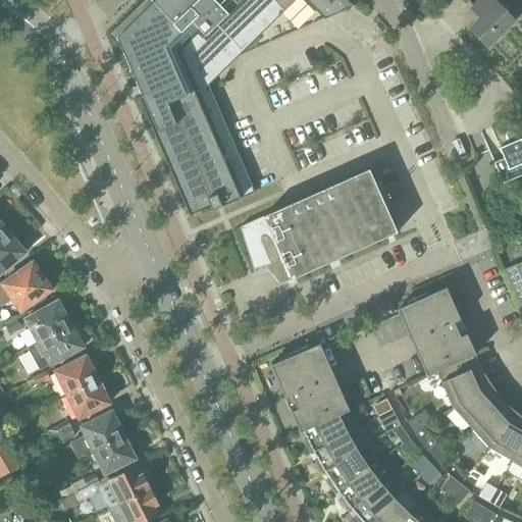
[(152,0),(144,0),(107,36),(122,51),(121,52),(123,53),(142,96),(139,98),(189,215),(209,207),(211,211),(217,208),(220,207),(222,207),(255,193),(209,87),(203,71),(225,62),(226,61),(289,0),(304,0),(323,19),(324,20),(328,18),(354,7),(349,3),(346,0),(155,0),(154,1),(152,0)]
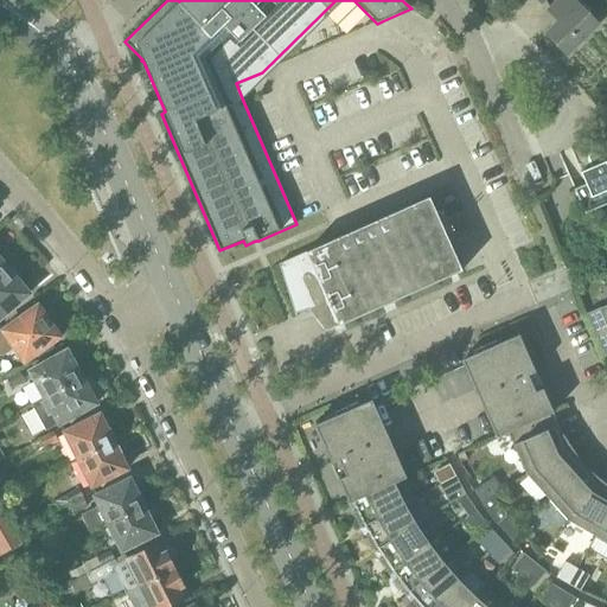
[(558,0),(548,11),(558,20),(545,33),(568,56),(598,25),(573,0),(558,0)]
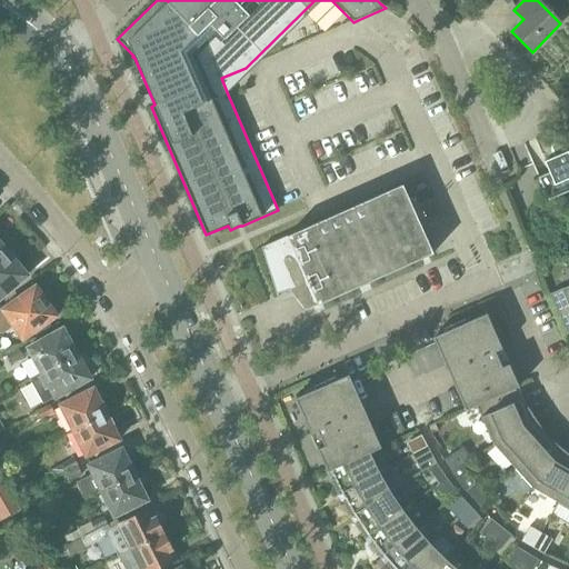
[(568,191),(568,185),(567,180),(568,178),(568,138),(550,146),(556,157),(545,162),(549,173),(538,178),(548,201),(568,191)]
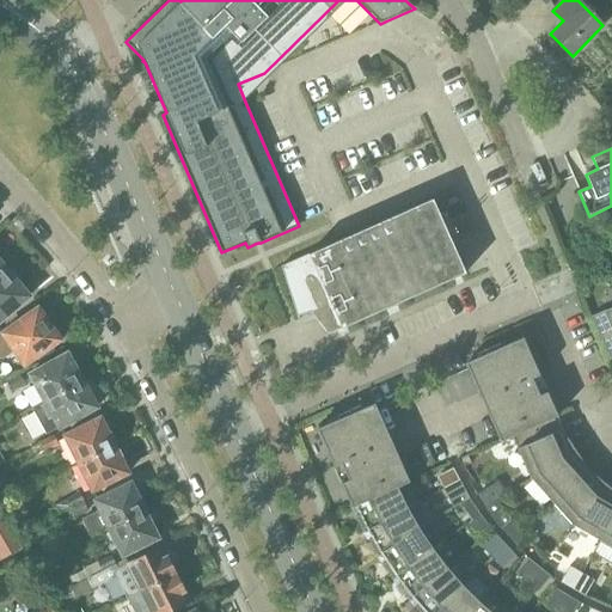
[(433,200),(281,267),(299,320),(301,319),(299,316),(312,311),(329,335),(466,274),(452,243),(459,240),(446,212),(440,215),(433,200)]
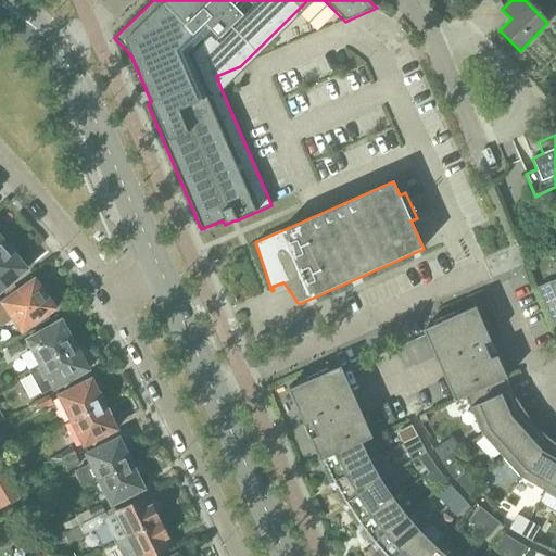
[(0,255),(0,292),(27,269),(19,260),(19,255),(14,251),(11,251),(9,249),(0,255)]
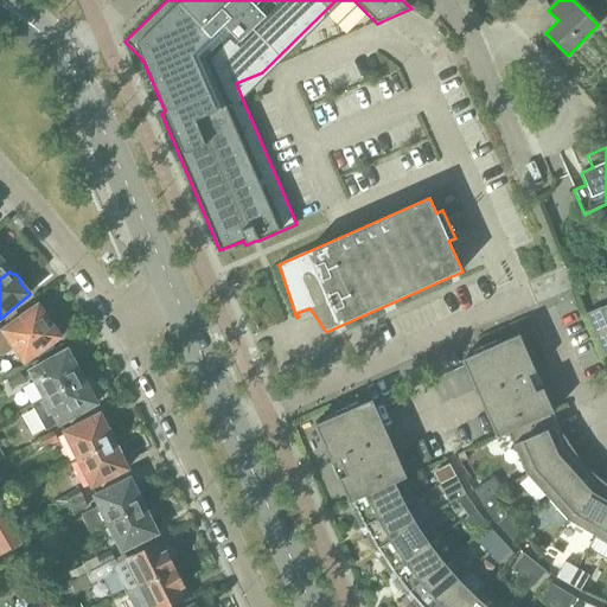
[(606,304),(586,314),(605,357),(606,356),(606,304)]
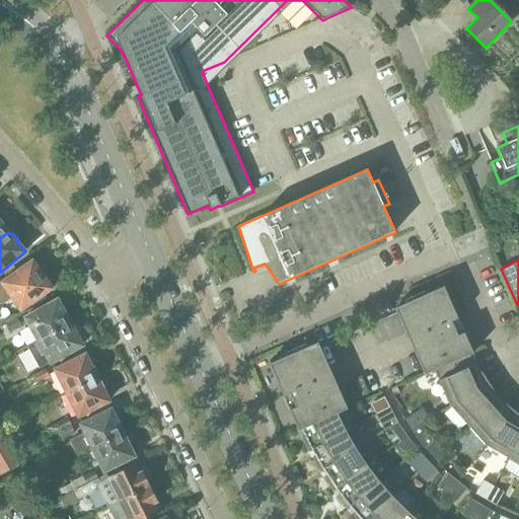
[(0,304),(3,305),(12,298),(20,310),(46,293),(49,293),(51,289),(52,289),(51,288),(51,284),(47,283),(36,268),(36,264),(32,263),(32,262),(31,263),(27,263),(26,266),(2,283),(0,284),(0,304)]
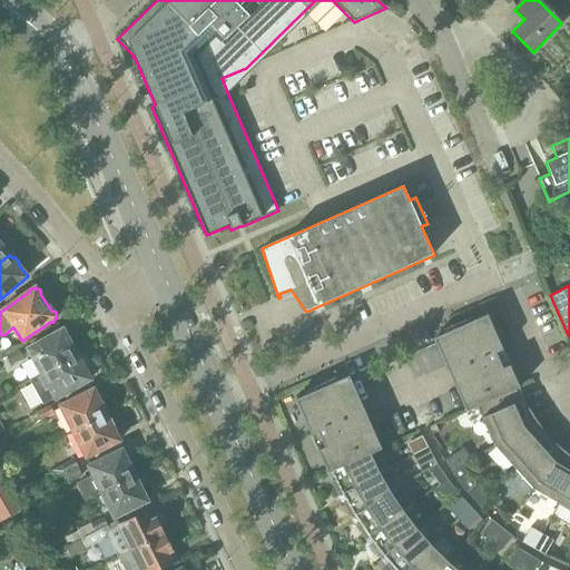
[(477,408),(516,390),(516,389),(519,387),(509,365),(502,367),(495,353),(502,350),(487,314),(433,338),(465,412),(477,406),(477,408)]
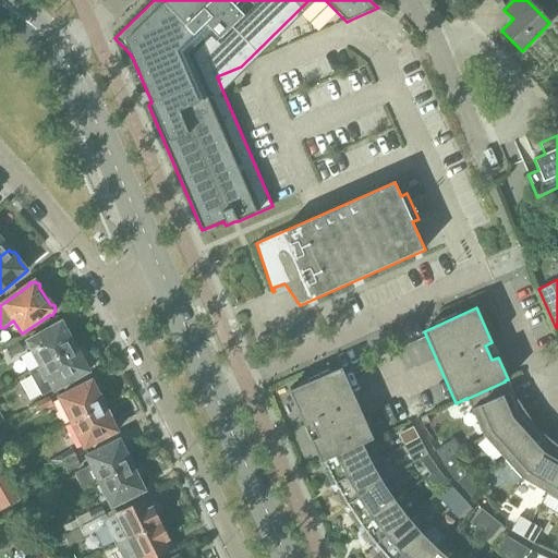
[(40,366),(75,347),(61,322),(26,341),(40,366)]
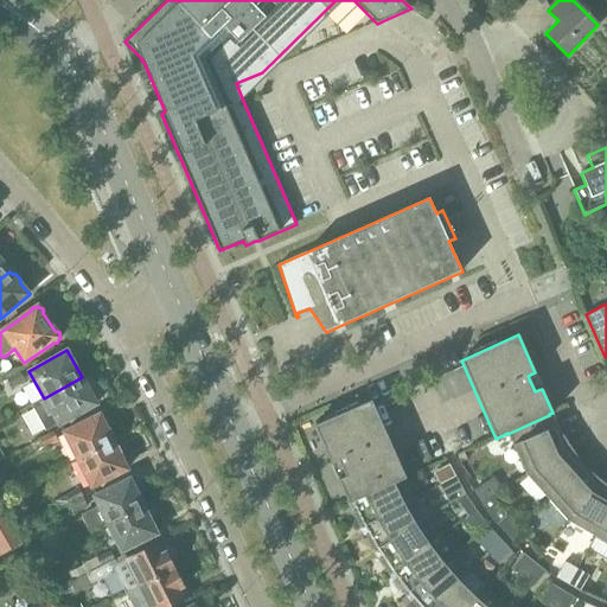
[(26,381),(19,371),(6,378),(13,389),(26,381)]
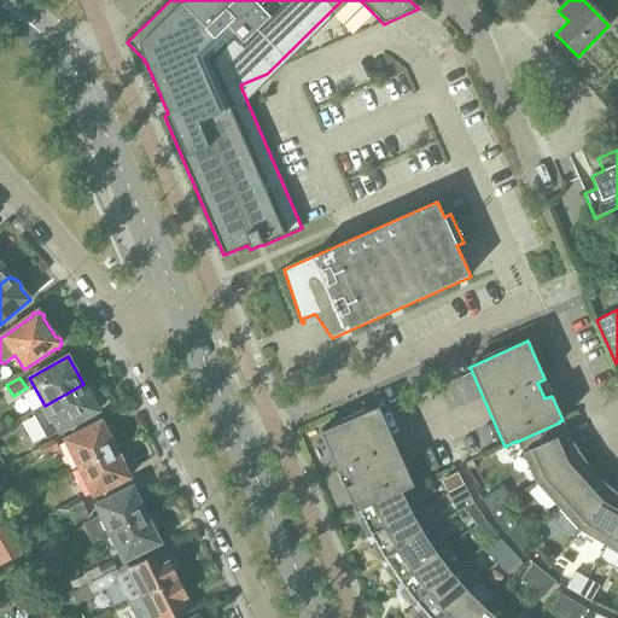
[(99,412),(83,384),(45,406),(33,413),(47,439),(59,432),(59,433),(99,412)]
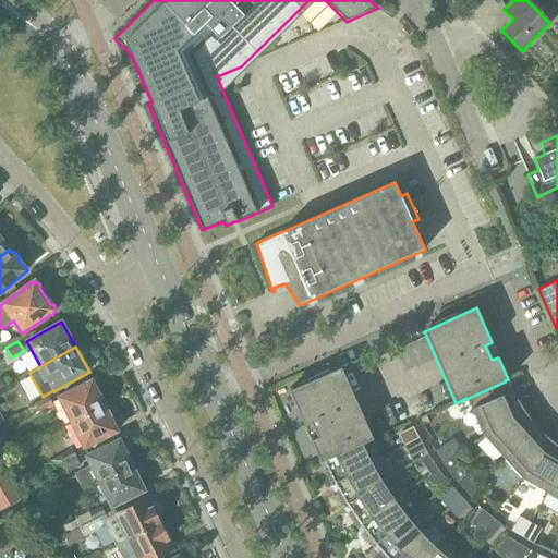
[(324,462),(372,441),(371,440),(373,439),(341,367),(289,391),(304,426),(311,423),(317,438),(311,440),(320,463),(324,461),(324,462)]
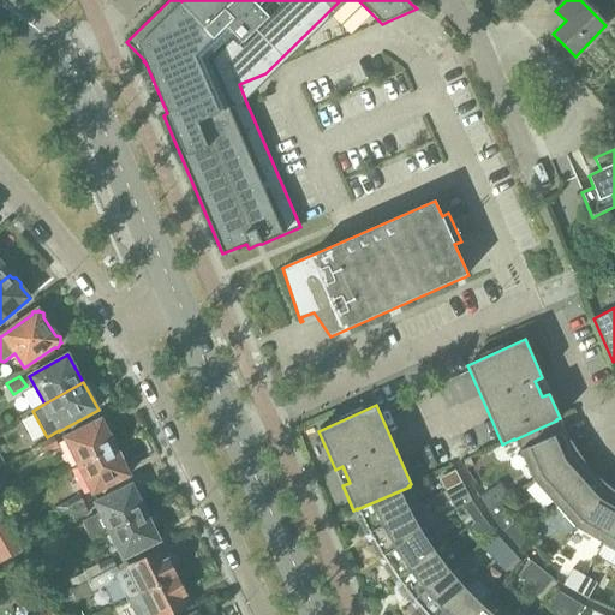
[(64,439),(78,466),(114,447),(101,419),(64,439)]
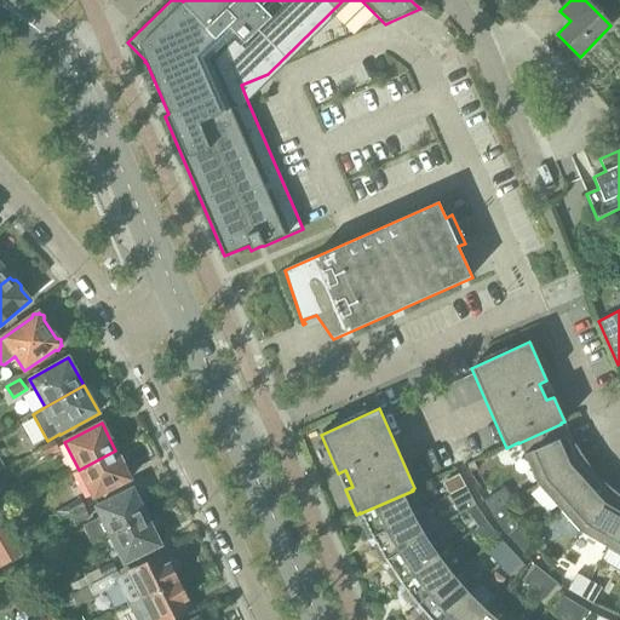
[(570,446),(561,424),(518,443),(537,484),(583,455),(574,443),(570,446)]
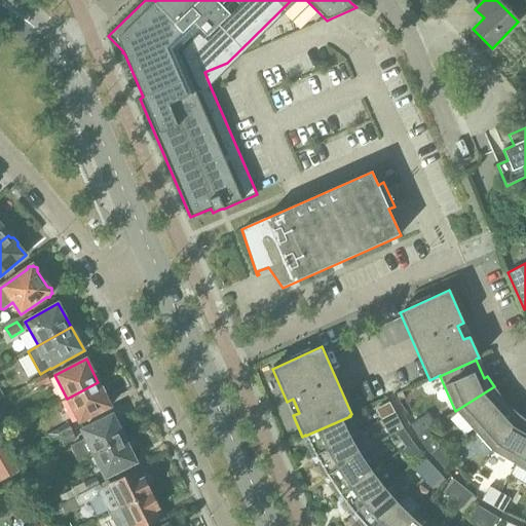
[(50,383),(46,375),(46,374),(34,380),(39,389),(50,383)]
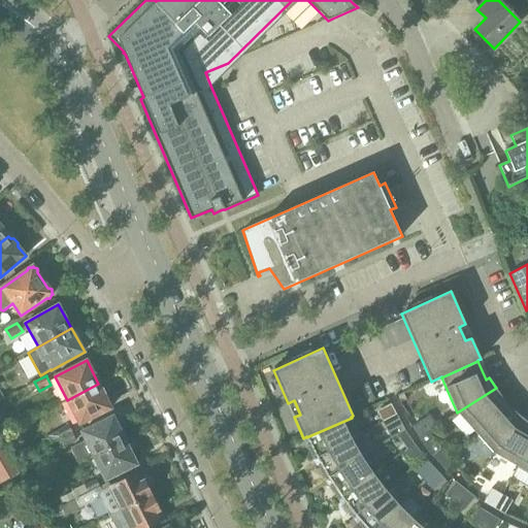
[(111,408),(98,384),(67,400),(79,425),(111,408)]
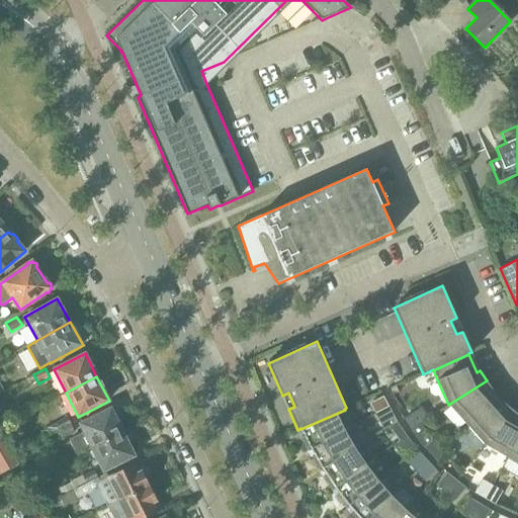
[(487,380),(448,405),(466,425),(496,399),(491,393),(493,391),(493,390),(487,380)]
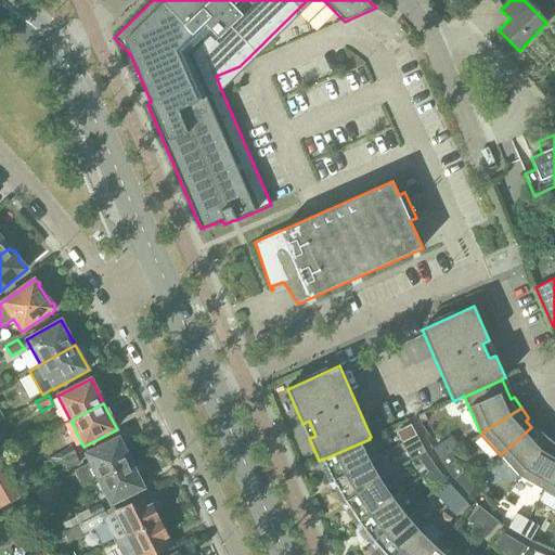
[(411,424),(396,433),(401,443),(417,436),(411,424)]
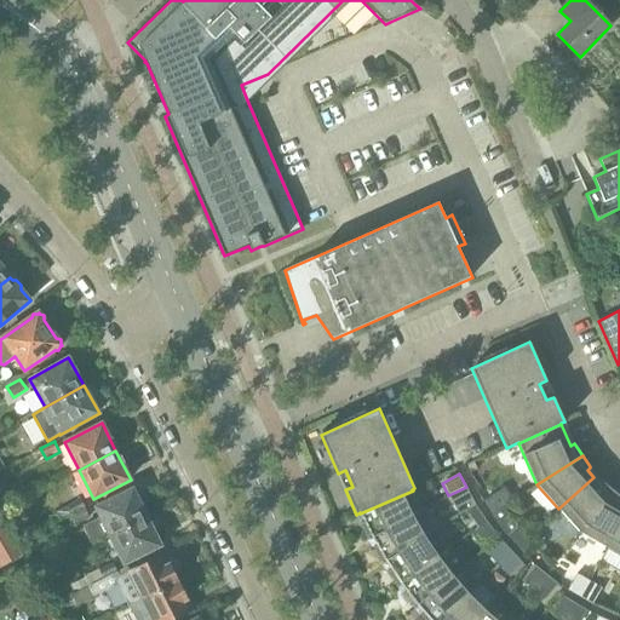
[(593,477),(558,509),(580,532),(614,491),(603,481),(600,484),(593,477)]
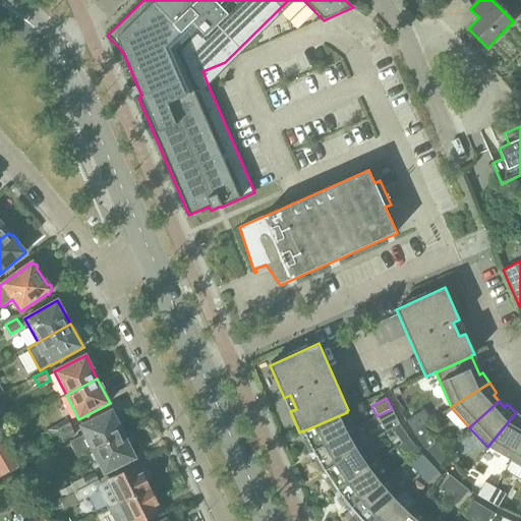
[(377,416),(383,427),(397,419),(392,409),(377,416)]
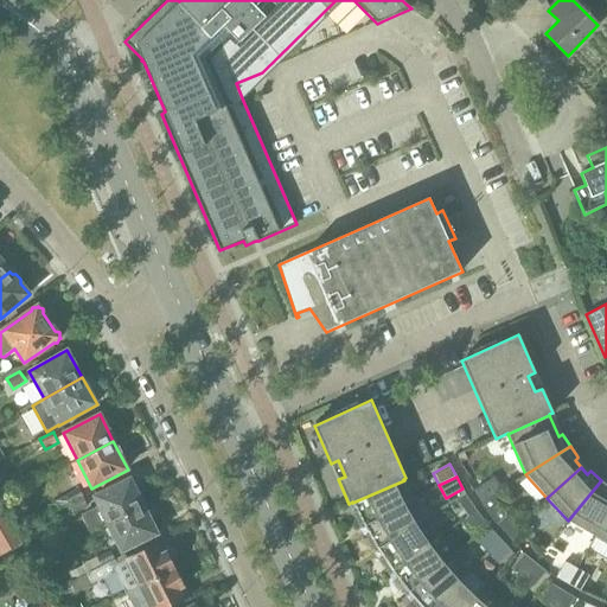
[(90,532),(107,524),(144,505),(129,478),(94,497),(98,506),(81,516),(90,532)]
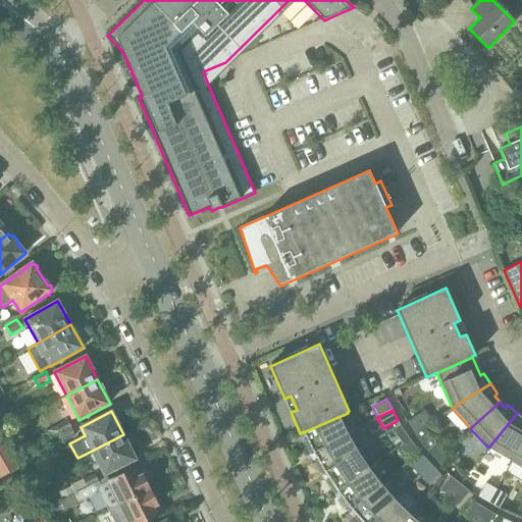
[(306,438),(303,440),(310,455),(313,453),(313,452),(348,433),(356,429),(348,413),(303,432),(306,438)]
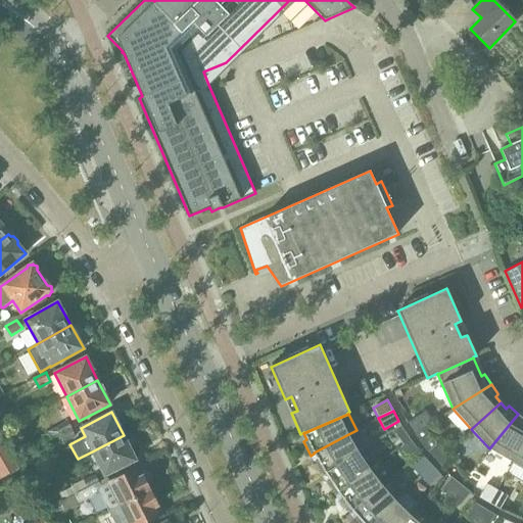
[(489,448),(513,462),(522,443),(522,417),(518,414),(489,448)]
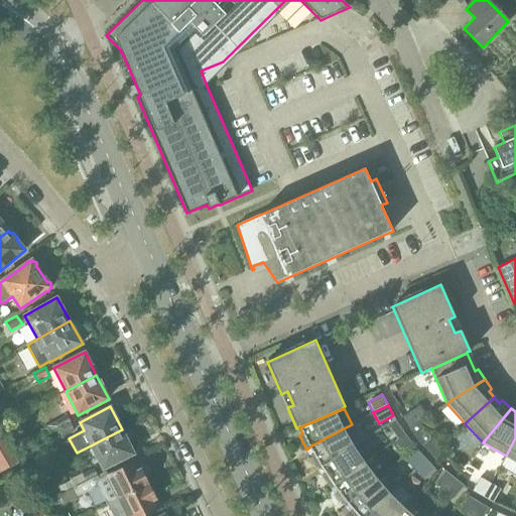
[(409,412),(401,417),(408,428),(416,423),(409,412)]
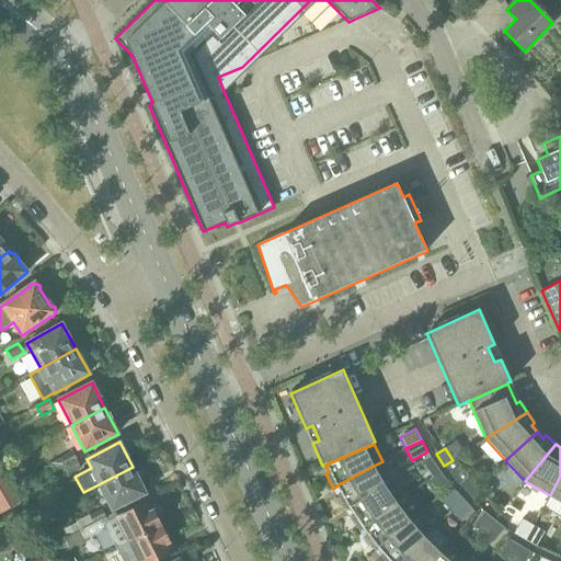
[(54,472),(55,471),(65,466),(77,459),(73,450),(60,458),(49,464),(54,472)]
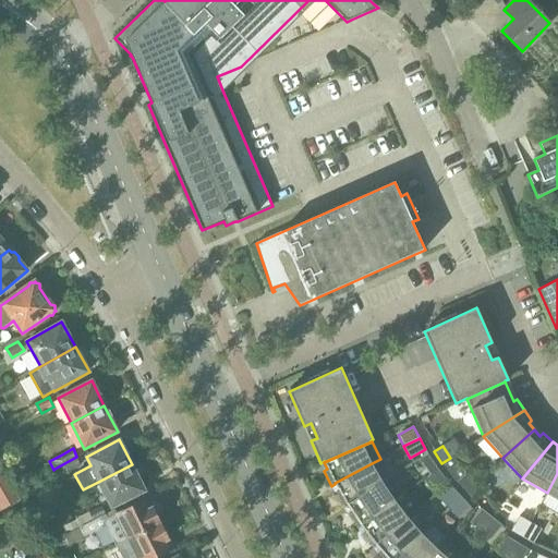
[(437,469),(428,455),(420,460),(429,475),(437,469)]
